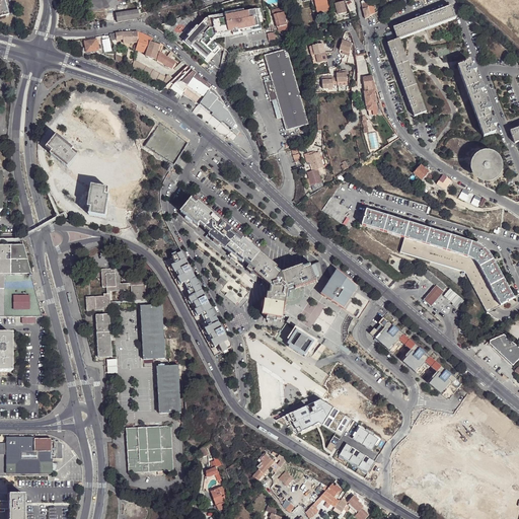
[(346,12),(343,0),(334,3),(337,14),(346,12)]
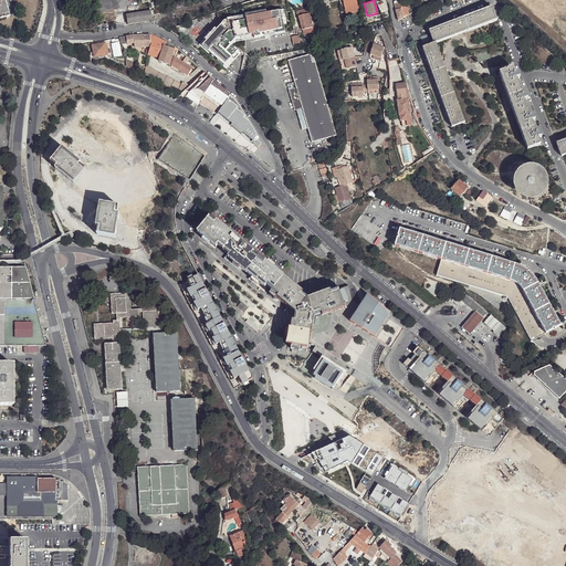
[(302,30),(313,28),(310,13),(311,13),(308,8),(296,11),(297,18),(299,17),(302,30)]
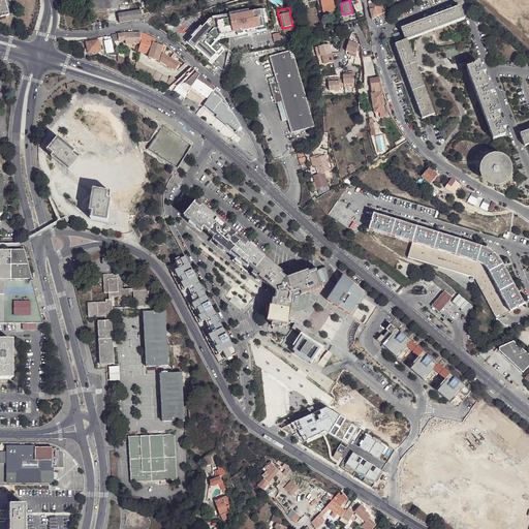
[(401,29),(406,41),(407,41),(465,20),(461,8),(401,29)]
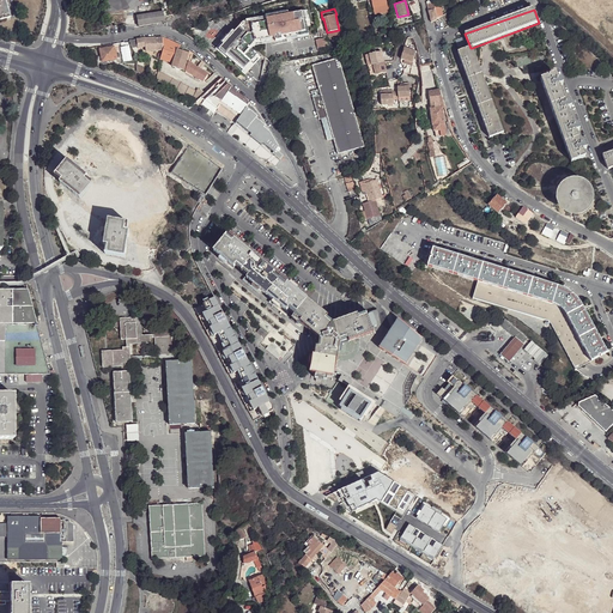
[(223,44),(218,50),(244,76),(261,56),(250,48),(256,41),(271,38),(272,43),(281,42),(281,38),(309,34),(308,26),(310,25),(308,11),(290,13),(289,11),(246,19),(247,22),(243,22),(234,31),(232,30),(222,42),(223,44)]
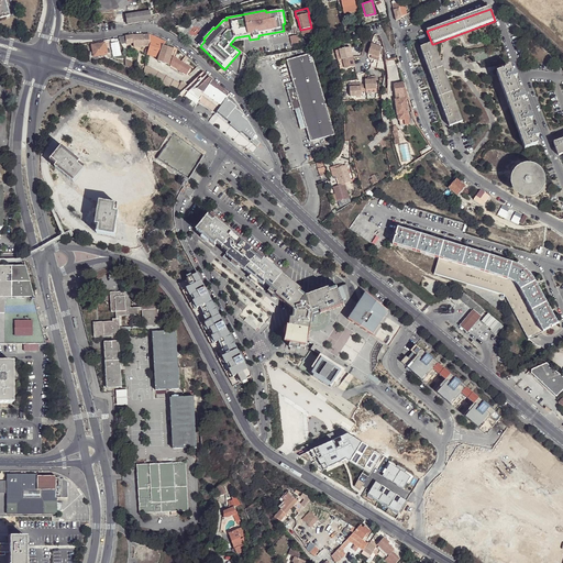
[(127,15),(128,24),(152,21),(151,17),(150,13),(150,11),(143,12),(127,15)]
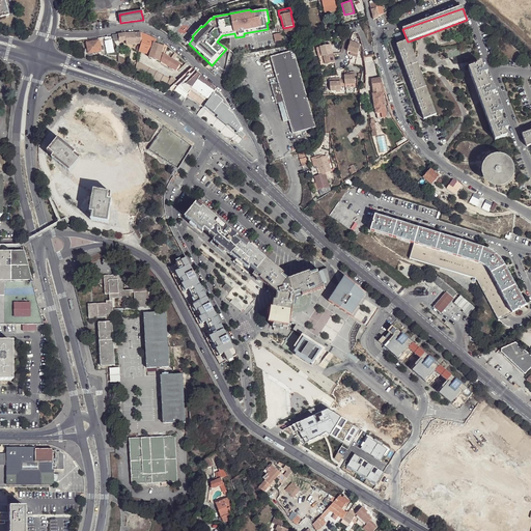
[(127,32),(118,34),(119,40),(126,40),(127,44),(139,44),(137,50),(139,51),(141,44),(141,32),(127,32)]
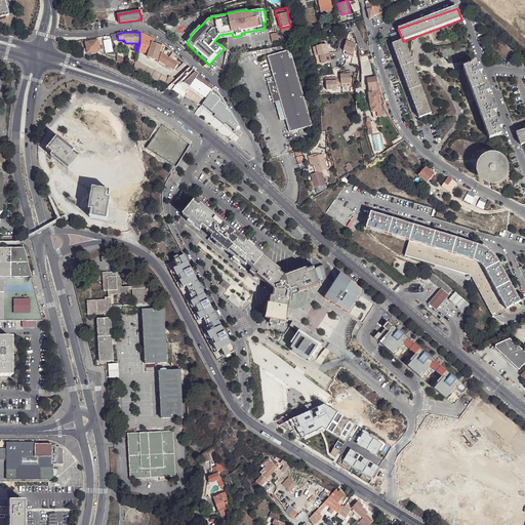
[(140,32),(139,32),(139,43),(137,50),(139,51),(149,54),(153,38),(152,37),(140,32)]
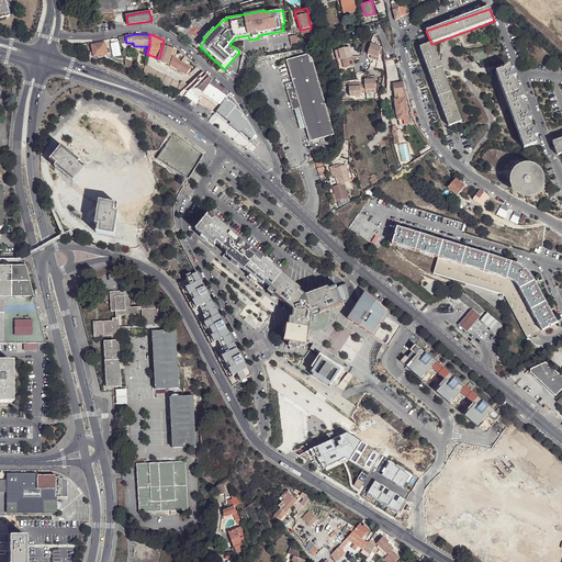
[(424,35),(417,36),(419,44),(426,42),(424,35)]
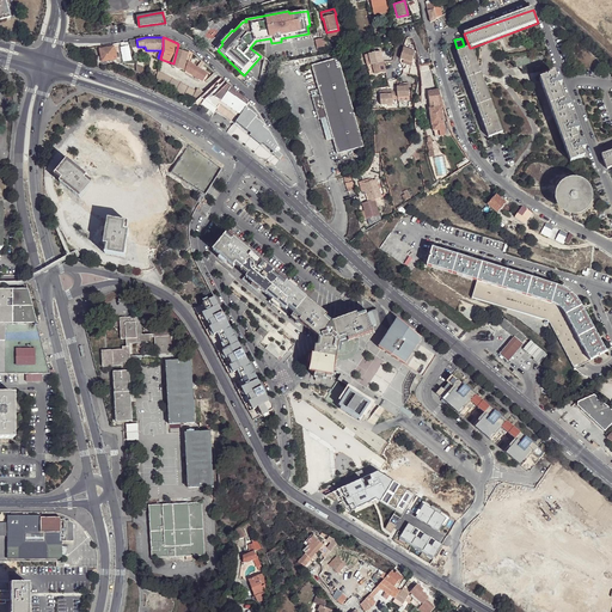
[(106,65),(106,63),(105,61),(116,59),(114,47),(104,48),(104,44),(99,46),(103,61),(99,62),(97,62),(98,67),(106,65)]
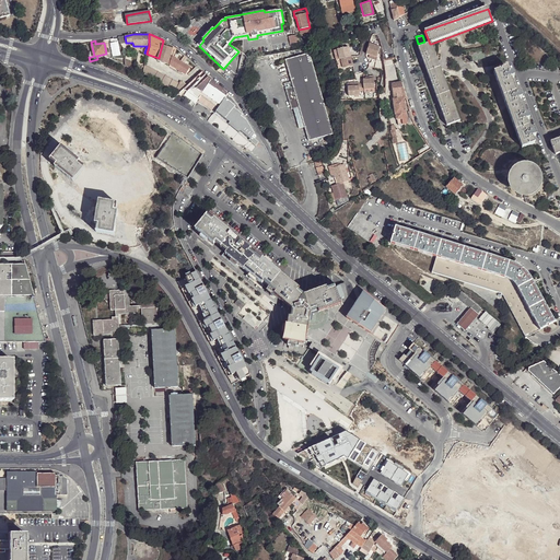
[(173,46),(163,41),(159,58),(158,60),(167,63),(173,48),(173,46)]
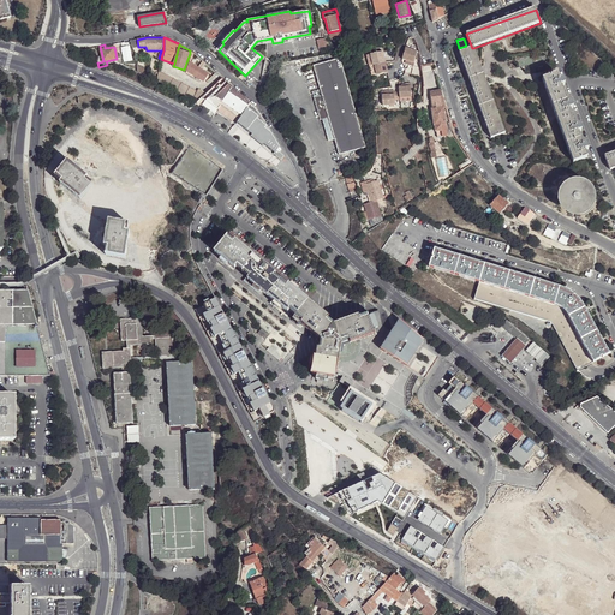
[(402,48),(400,59),(404,60),(412,61),(413,58),(415,54),(415,51),(402,48)]
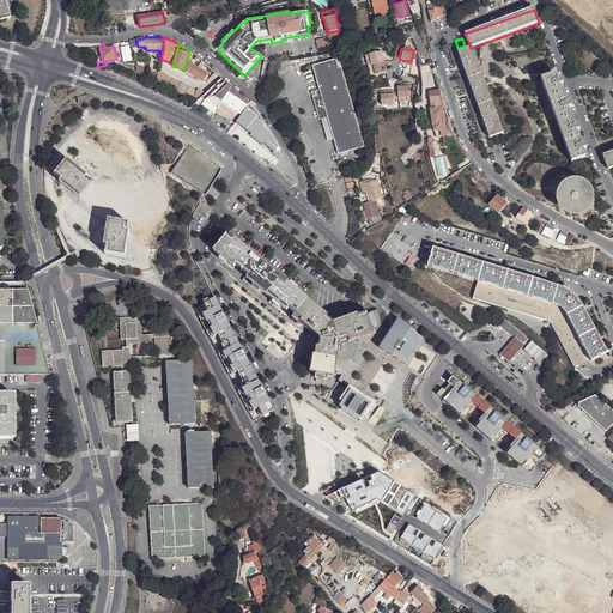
[(472,48),(471,48),(457,53),(489,138),(503,133),(472,48)]
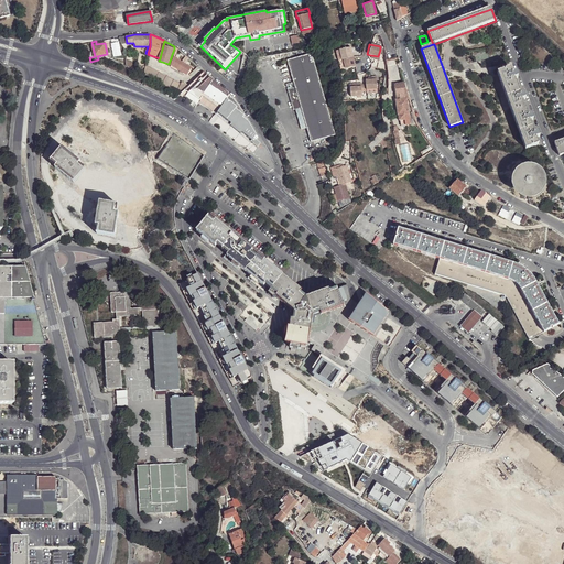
[(337,62),(351,58),(349,49),(335,52),(337,62)]
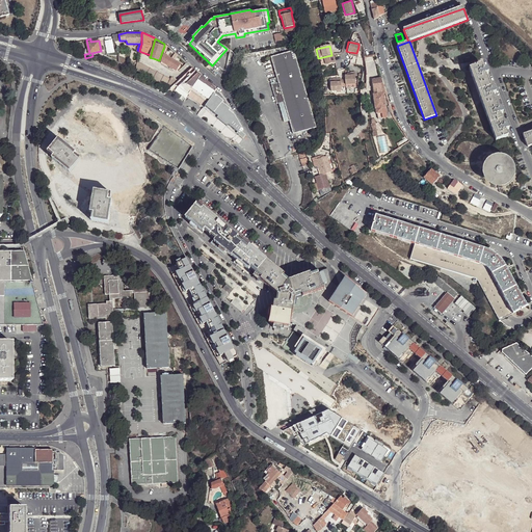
[(277,104),(280,103),(284,102),(290,121),(294,133),(317,127),(294,50),(271,57),(278,82),(271,84),(277,104)]
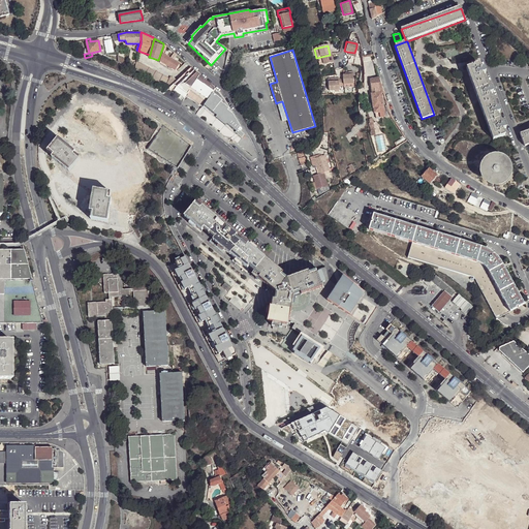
[(179,64),(162,54),(160,61),(175,70),(179,64)]
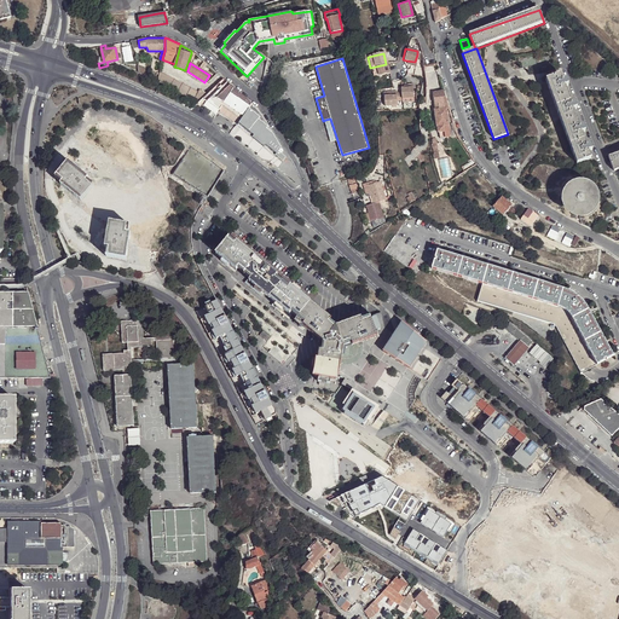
[(389,74),(386,64),(370,68),(372,77),(389,74)]
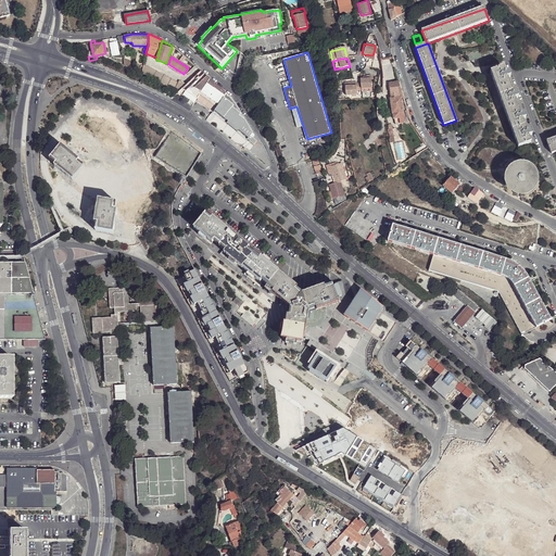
[(373,60),(370,67),(380,68),(381,65),(379,61),(373,60)]
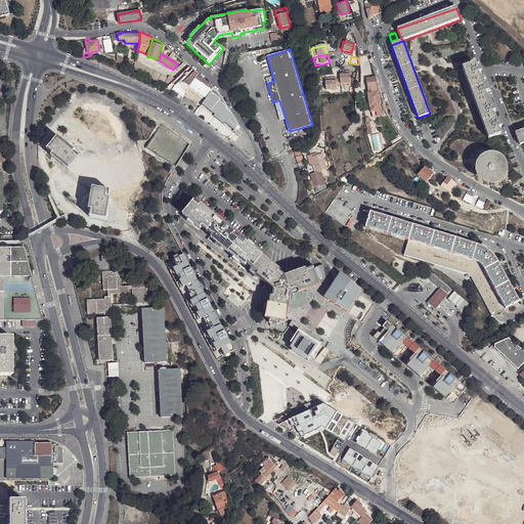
[(168,78),(135,60),(132,69),(168,88),(171,84),(175,81),(169,76),(168,78)]
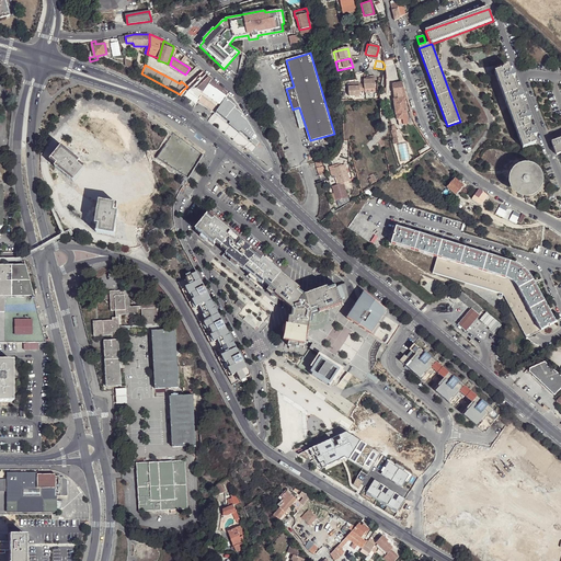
[(522,94),(517,95),(512,79),(516,78),(514,73),(511,75),(508,68),(495,73),(523,148),(536,144),(534,137),(537,136),(535,132),(531,133),(527,121),(530,119),(529,115),(525,116),(519,100),(523,99),(522,94)]
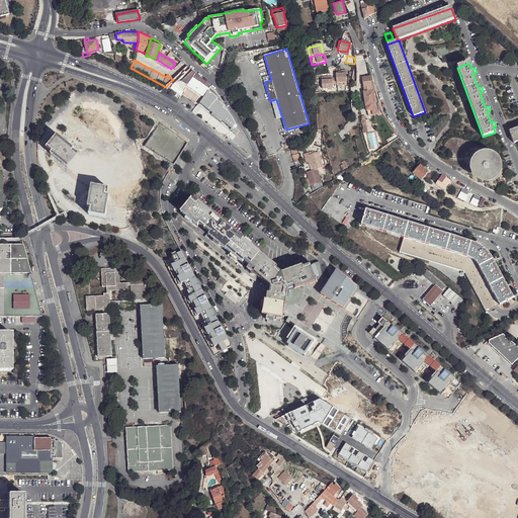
[(185,89),(202,100),(198,105),(234,134),(238,128),(220,97),(213,91),(187,67),(173,80),(169,83),(183,92),(185,89)]
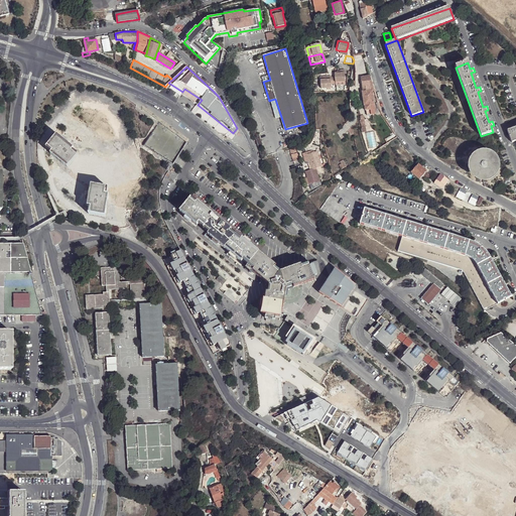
[(337,74),(334,74),(335,78),(335,83),(345,82),(344,70),(340,70),(340,71),(340,74),(337,74)]
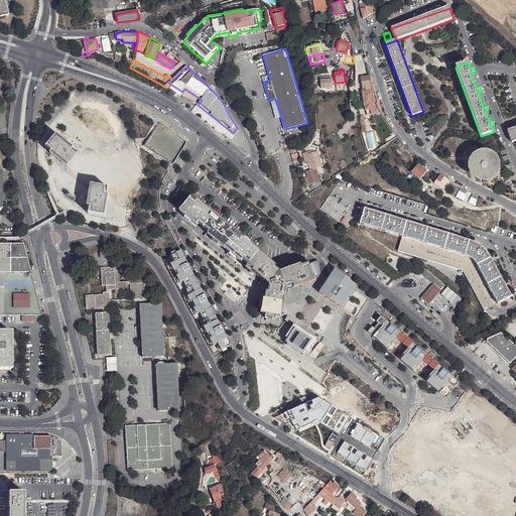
[(375,116),(372,77),(361,78),(364,117),(375,116)]
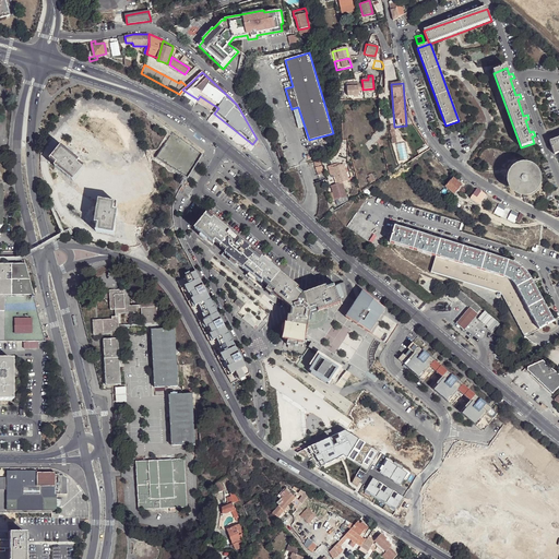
[(363,90),(363,84),(357,84),(357,86),(347,87),(348,96),(359,95),(358,92),(363,91),(363,90)]
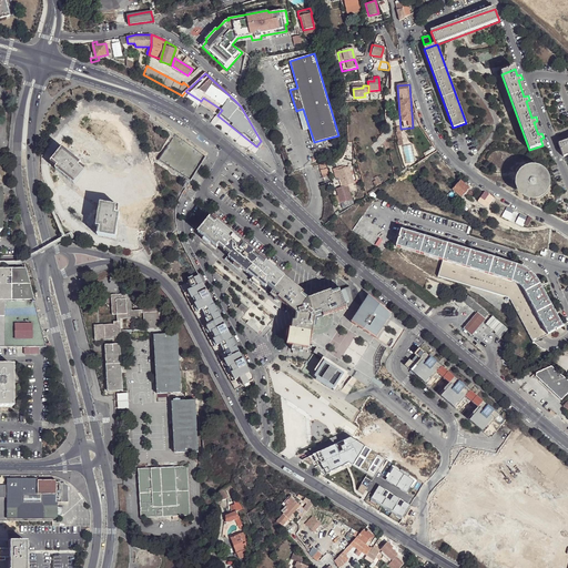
[(201,101),(200,103),(217,115),(222,110),(203,98),(201,101)]
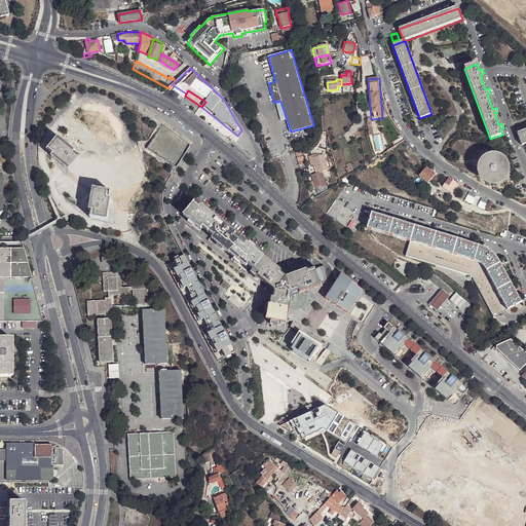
[(280,101),(276,102),(282,120),(287,119),(280,101)]
